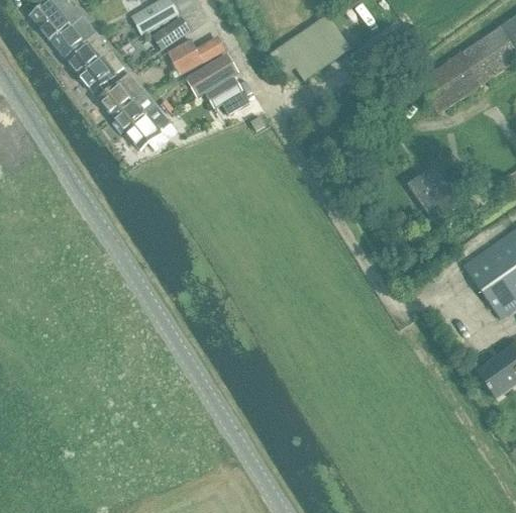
[(46,0),(29,14),(49,39),(81,14),(69,0),(46,0)]
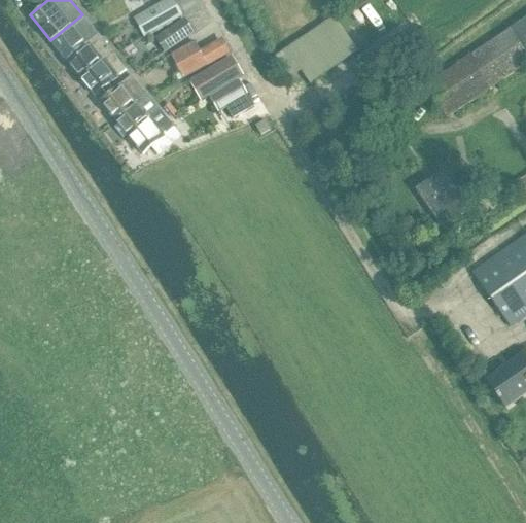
[(163,0),(133,16),(142,35),(180,13),(173,0),(163,0)]
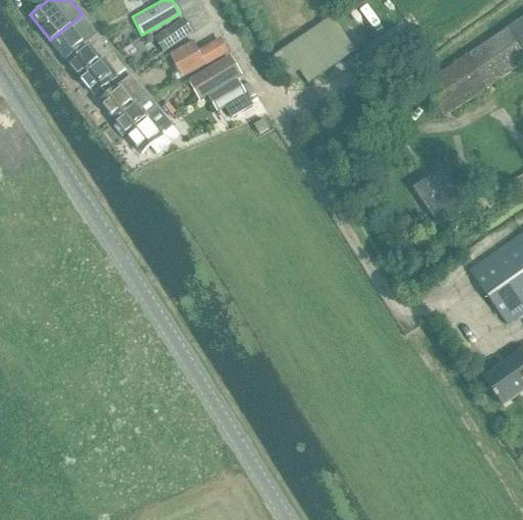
[(331,13),(271,53),(285,76),(298,68),(307,81),(355,48),(331,13)]
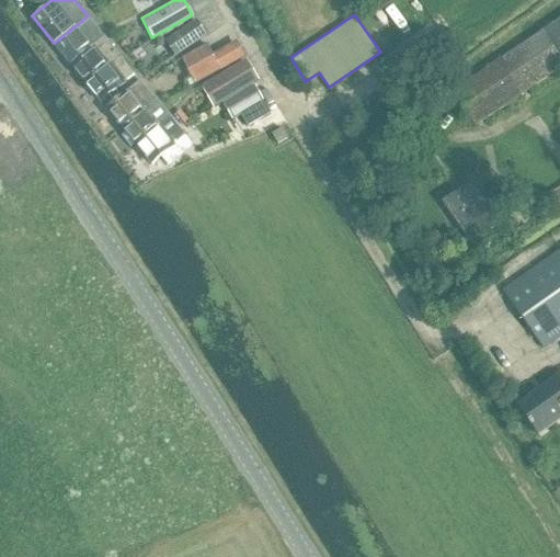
[(88,15),(54,43),(70,61),(103,34),(88,15)]
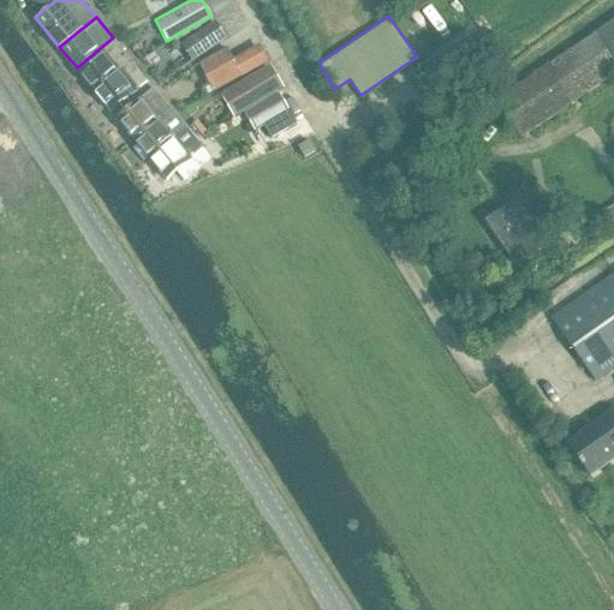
[(613,17),(592,33),(496,97),(522,133),(613,70),(613,17)]
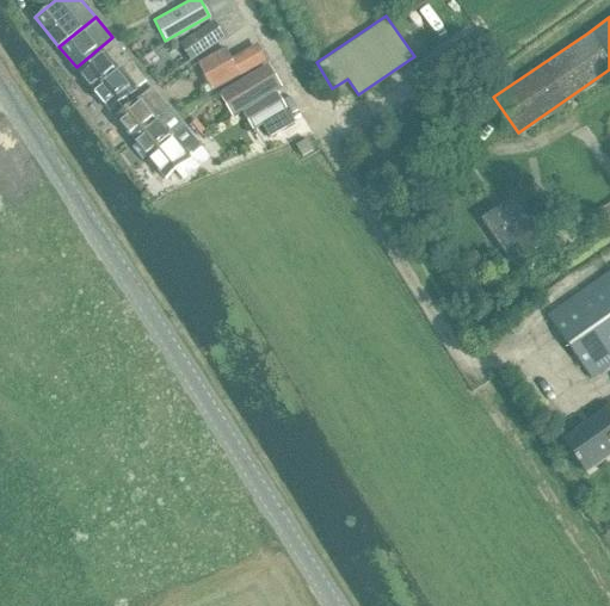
[(211,18),(179,41),(190,59),(201,50),(222,35),(211,18)]
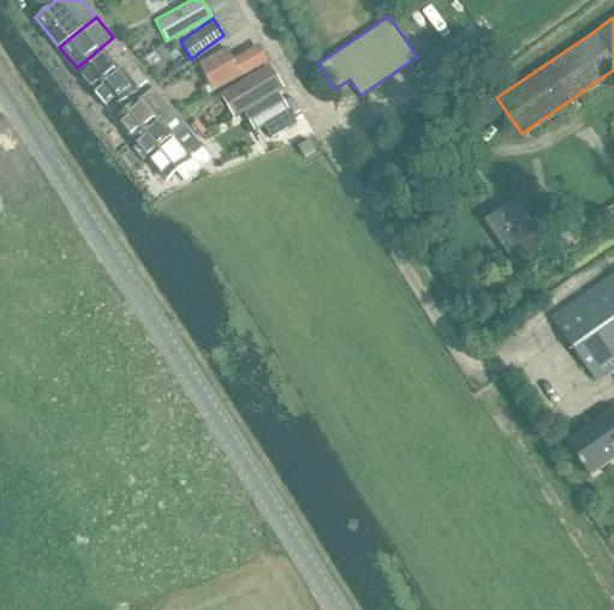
[(113,37),(77,67),(91,85),(127,55),(113,37)]
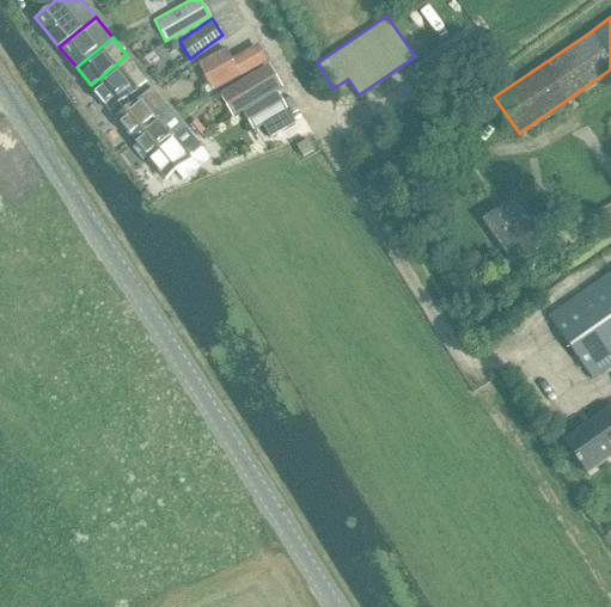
[(225,46),(197,61),(212,87),(266,59),(258,47),(233,60),(231,56),(225,46)]
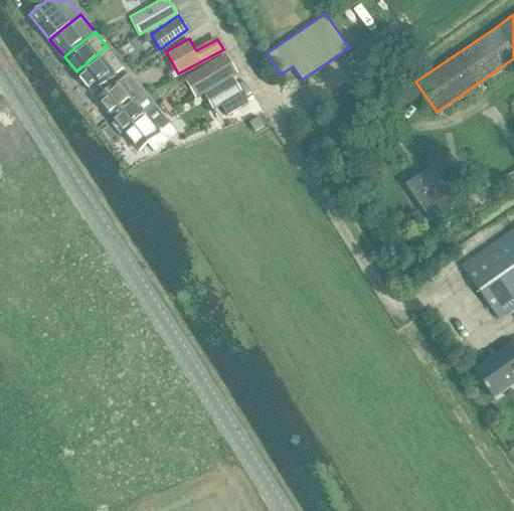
[(107,46),(76,71),(93,91),(123,66),(107,46)]
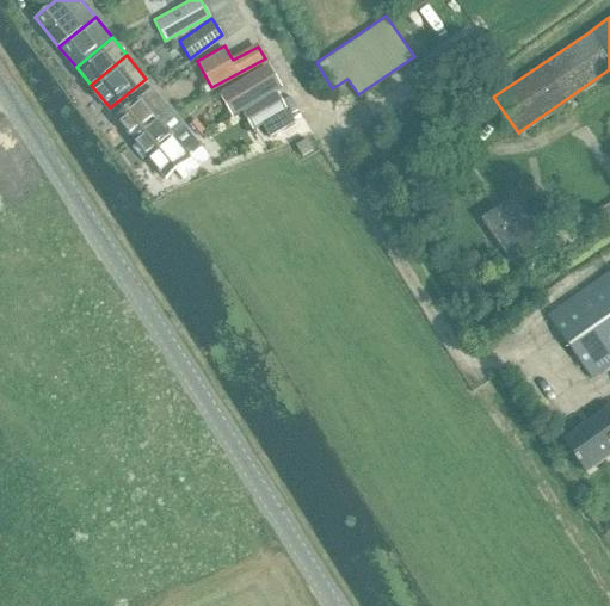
[(267,63),(217,91),(230,113),(279,85),(267,63)]
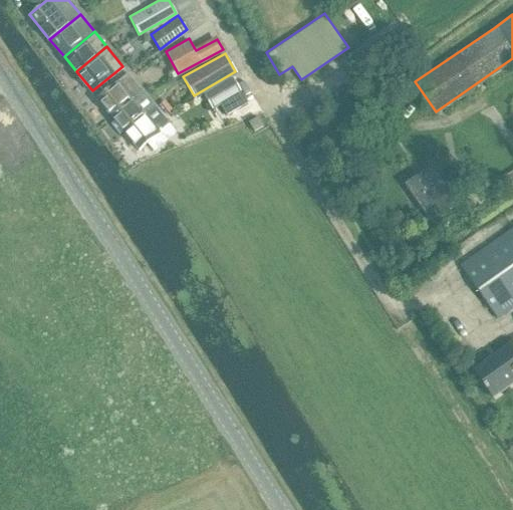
[(127,71),(96,96),(110,113),(141,88),(127,71)]
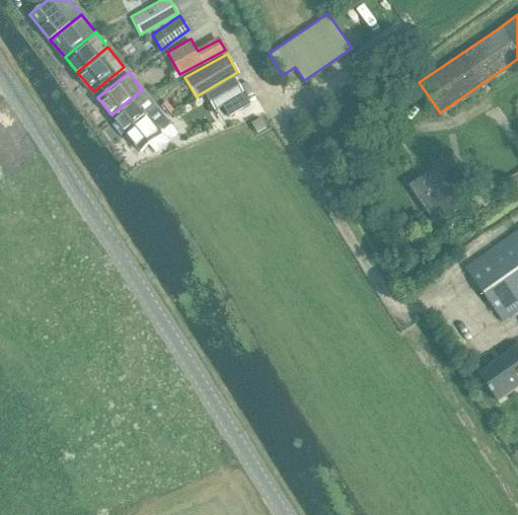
[(235,76),(206,93),(215,107),(222,103),(228,114),(248,101),(242,91),(243,90),(235,76)]
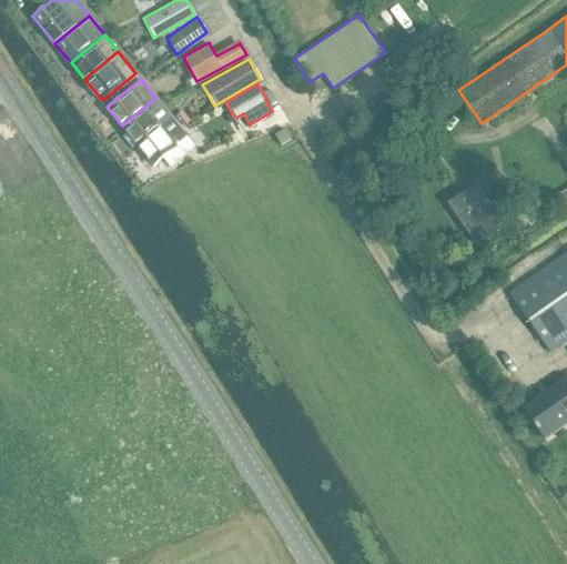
[(155,98),(122,126),(138,145),(172,117),(155,98)]
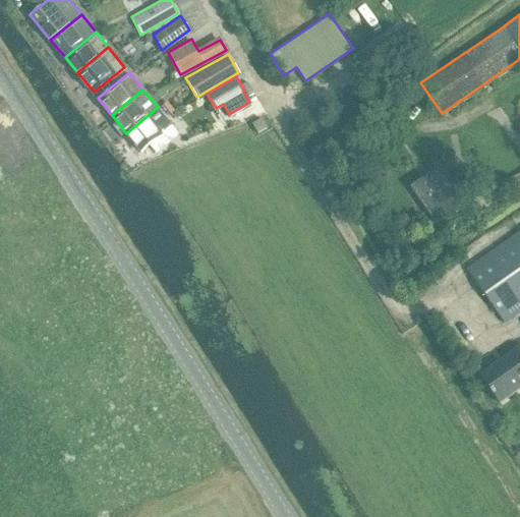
[(158,107),(126,133),(140,150),(148,144),(154,151),(177,131),(158,107)]
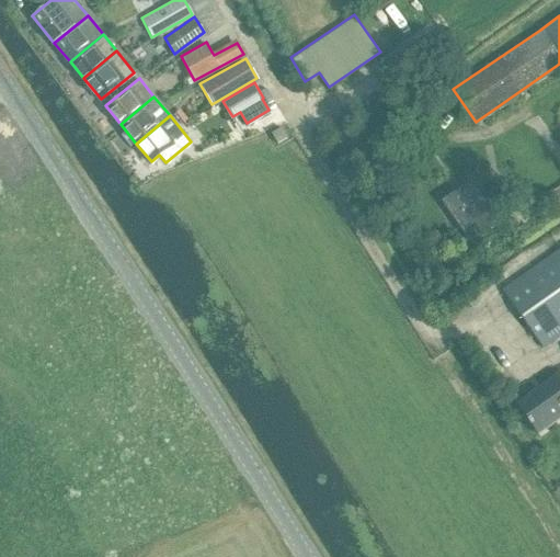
[(282,125),(271,132),(276,141),(287,135),(282,125)]
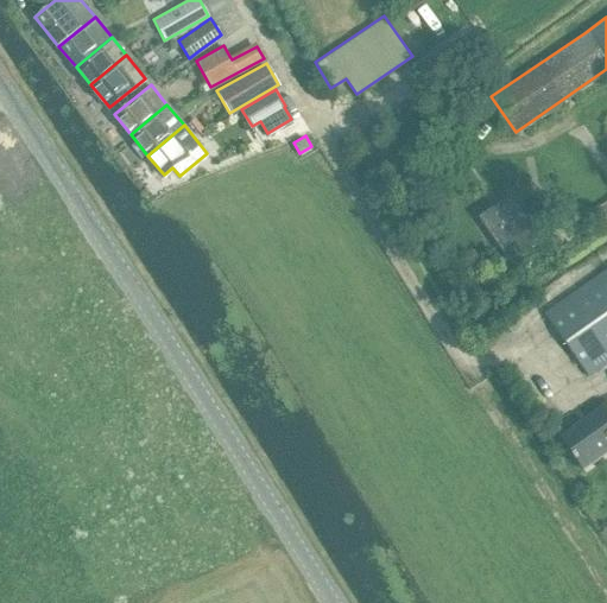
[(511,194),(479,216),(510,261),(542,239),(511,194)]
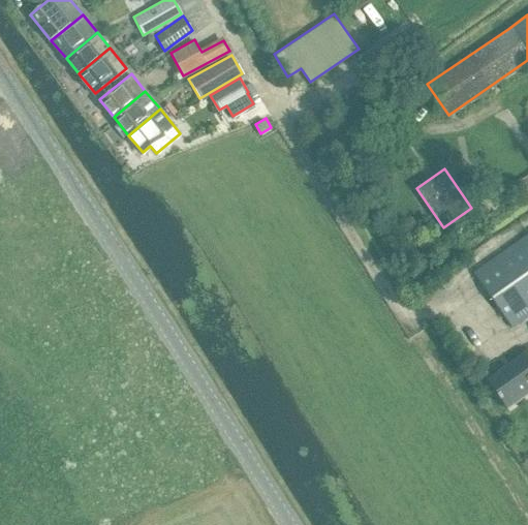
[(527,173),(508,186),(516,196),(527,188),(527,173)]
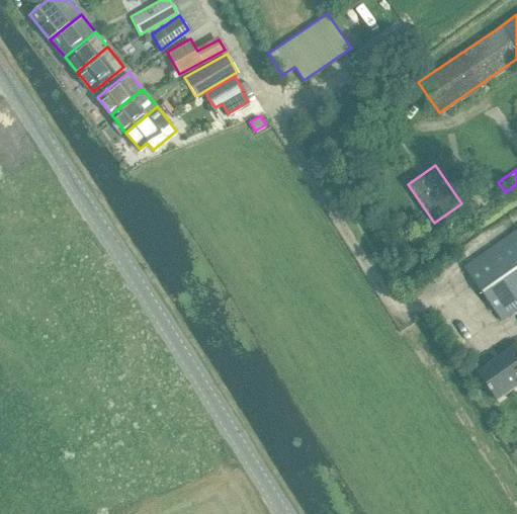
[(516,228),(463,266),(496,312),(500,318),(516,305),(516,228)]
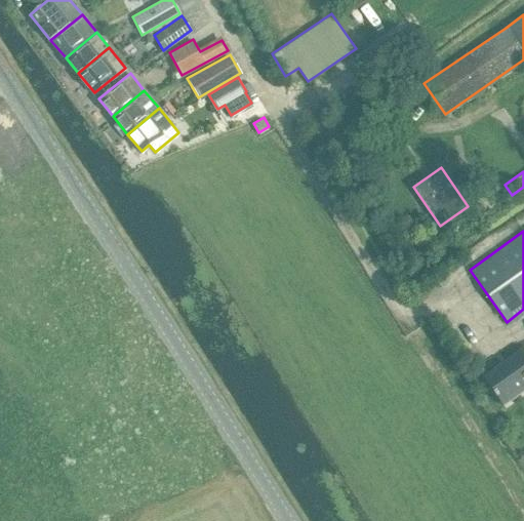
[(523,349),(484,376),(504,403),(523,388),(523,349)]
